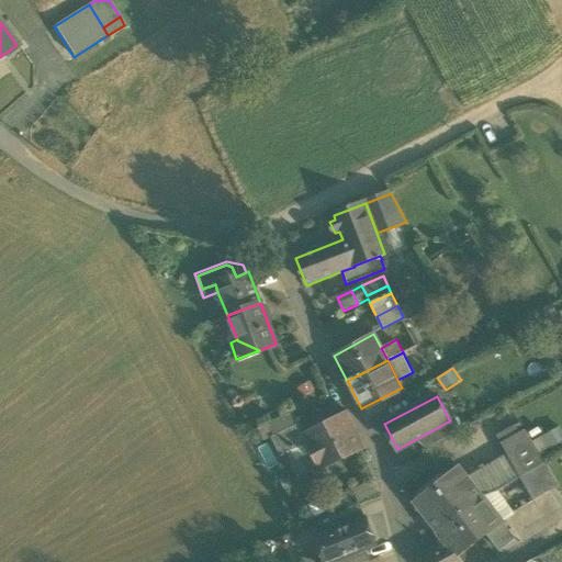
[(300,424),(294,412),(270,424),(276,436),(300,424)]
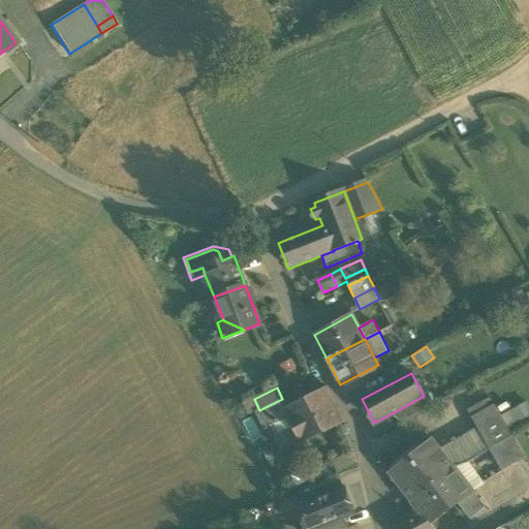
[(296,428),(302,440),(335,424),(344,419),(329,389),(319,393),(316,395),(319,401),(291,413),(289,414),(290,416),(296,428)]
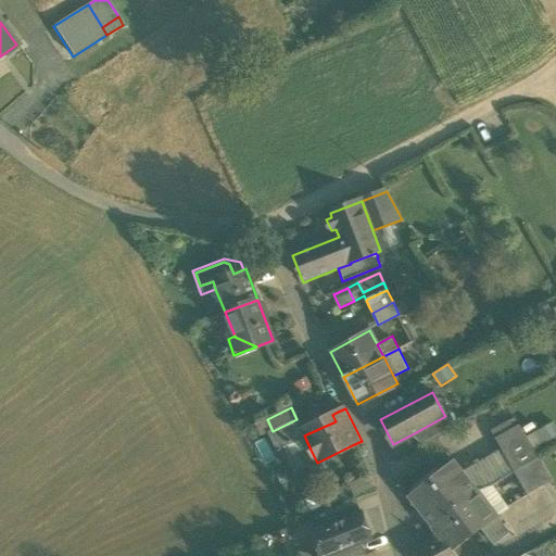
[(416,432),(422,444),(456,426),(450,413),(444,415),(445,416),(416,432)]
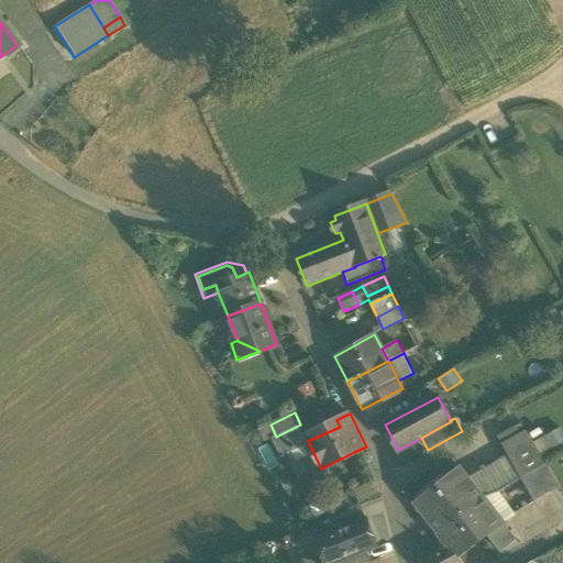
[(340,427),(337,420),(307,433),(310,440),(340,427)]
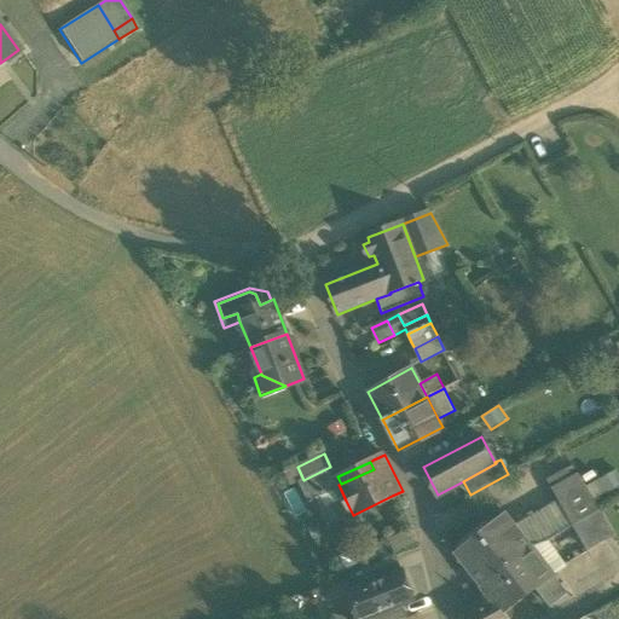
[(548,479),(553,489),(578,474),(573,466),(548,479)]
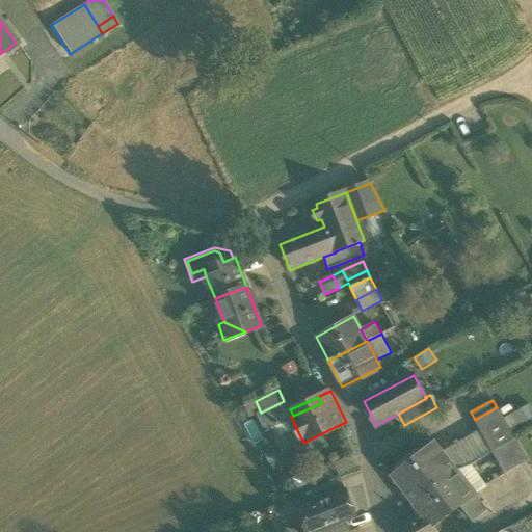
[(258,414),(266,431),(272,428),(292,419),(291,417),(293,416),(290,409),(285,401),(284,401),(261,413),(258,414)]
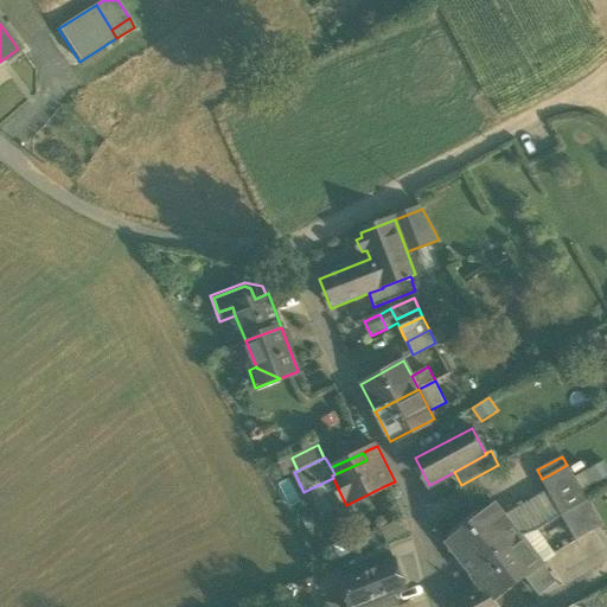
[(606,464),(605,460),(575,477),(583,491),(606,478),(606,464)]
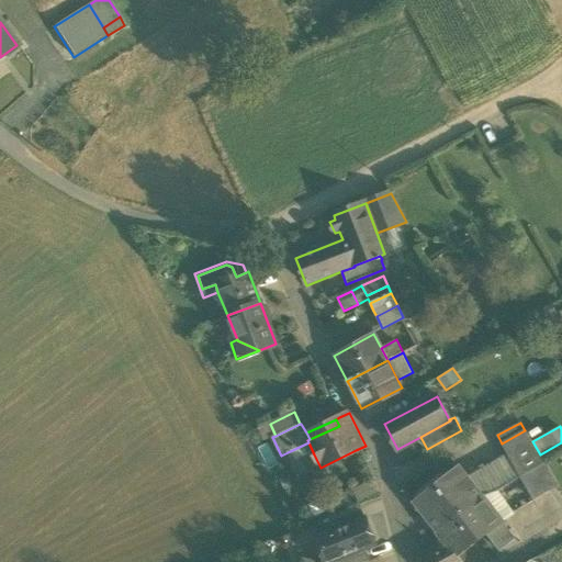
[(502,444),(508,454),(532,441),(525,430),(502,444)]
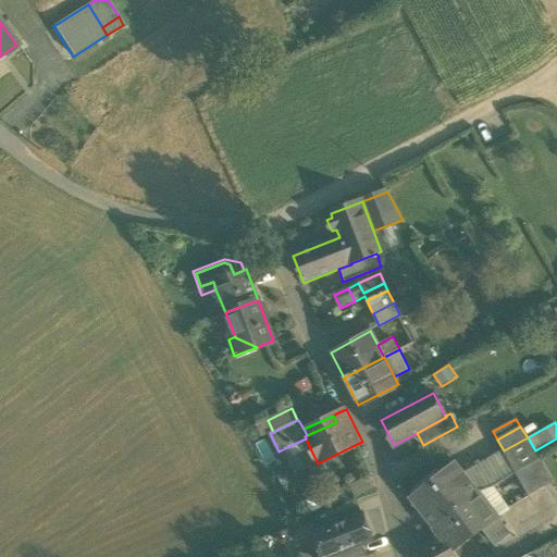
[(504,450),(516,473),(542,459),(535,450),(528,437),(504,450)]
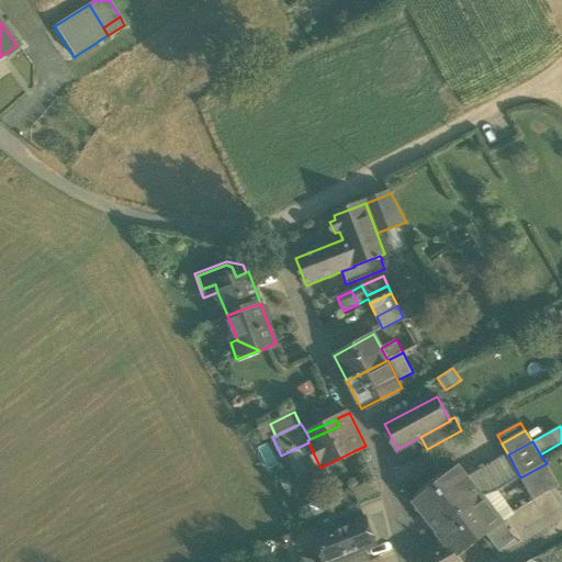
[(308,442),(288,452),(294,464),(314,454),(308,442)]
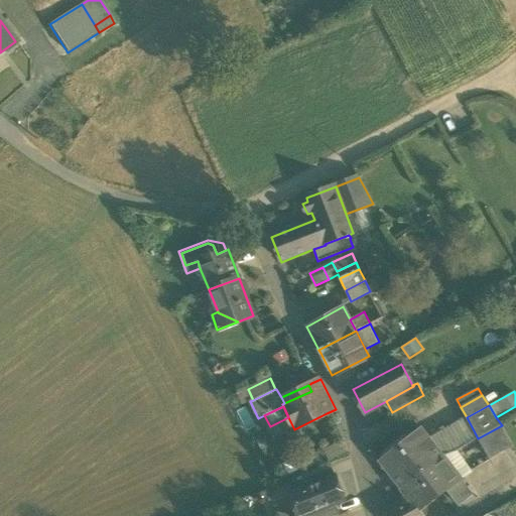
[(467,417),(428,438),(441,456),(454,452),(478,438),(467,417)]
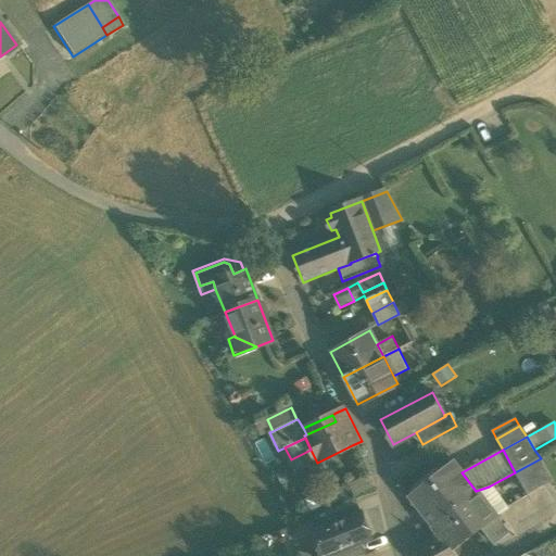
[(515,472),(528,495),(553,481),(541,458),(515,472)]
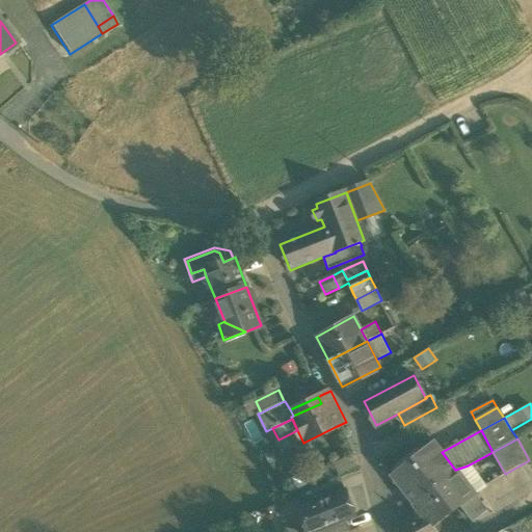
[(414,503),(416,502),(437,484),(455,470),(442,452),(433,442),(411,458),(416,464),(395,480),(413,503),(414,503)]
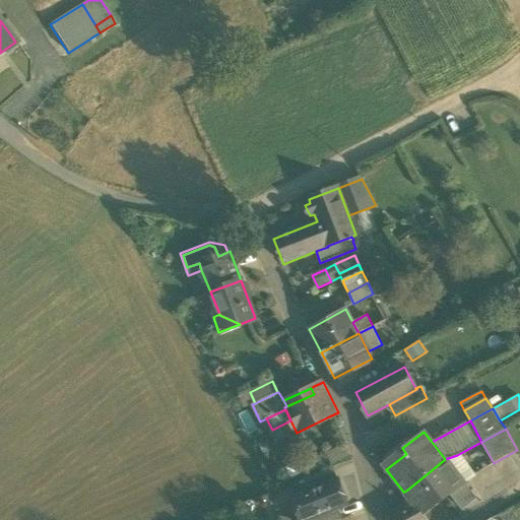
[(348,458),(344,446),(327,453),(331,465),(348,458)]
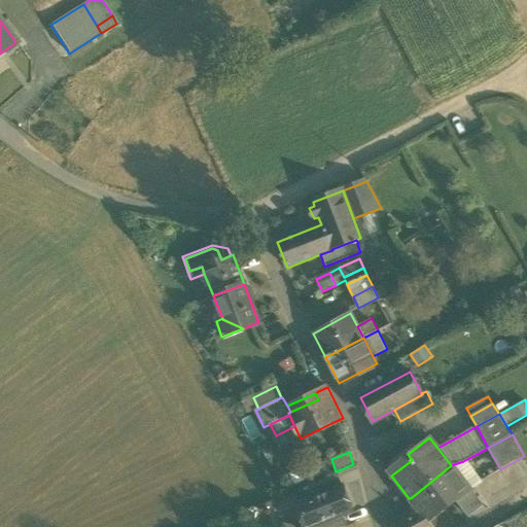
[(387,469),(391,476),(412,460),(408,454),(387,469)]
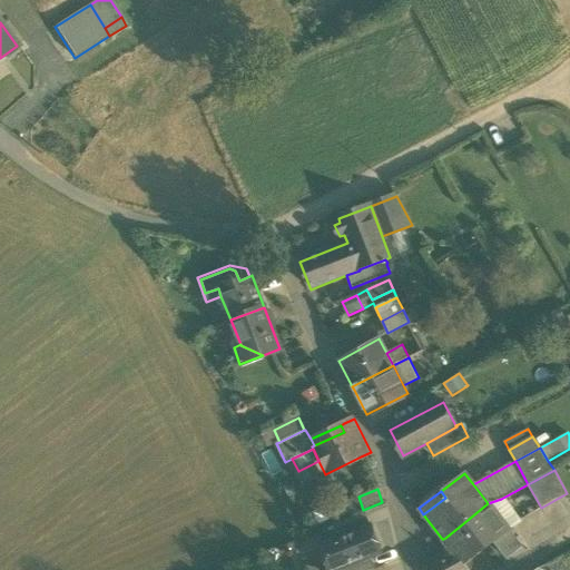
[(356,498),(336,505),(341,518),(362,510),(356,498)]
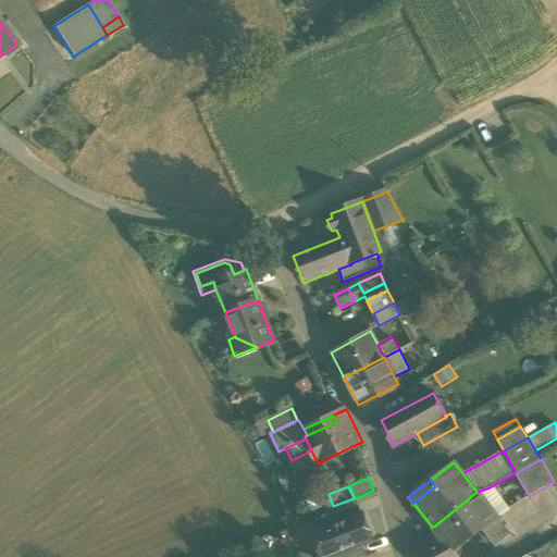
[(477,492),(494,515),(505,507),(490,487),(483,490),(477,492)]
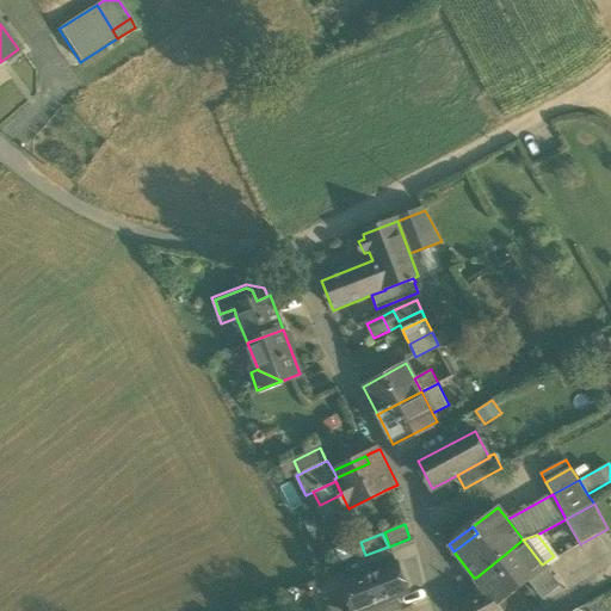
[(523,539),(503,556),(524,584),(530,579),(543,597),(557,586),(542,565),(523,539)]
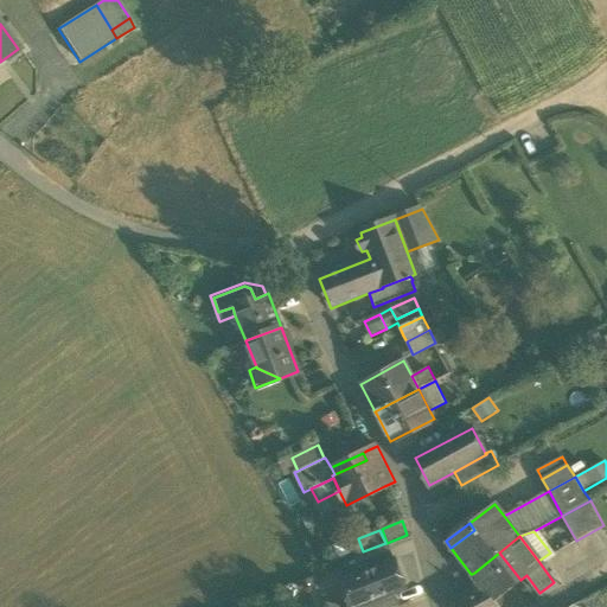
[(511,587),(521,580),(499,553),(474,573),(479,581),(474,585),(479,593),(485,589),(494,601),(512,588),(511,587)]
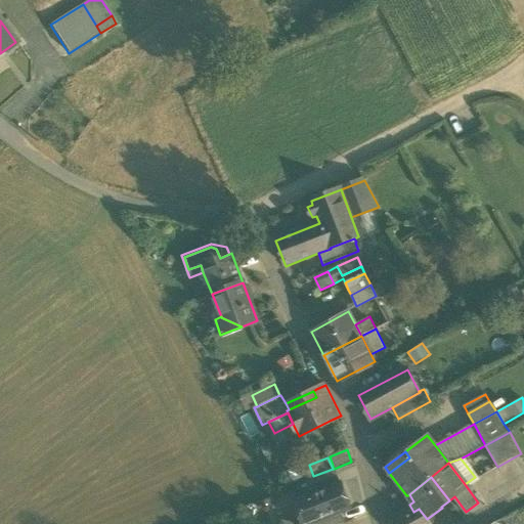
[(296,503),(304,523),(308,523),(339,512),(350,507),(341,484),(296,503)]
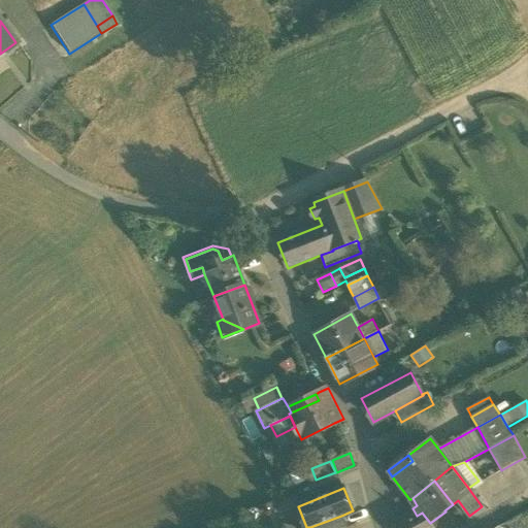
[(433,527),(430,523),(422,513),(417,516),(395,526),(395,527),(433,527)]
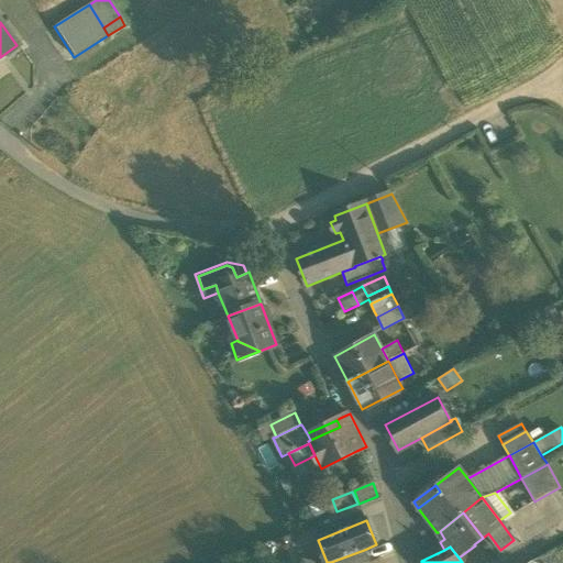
[(368,562),(364,550),(331,562),(368,562)]
